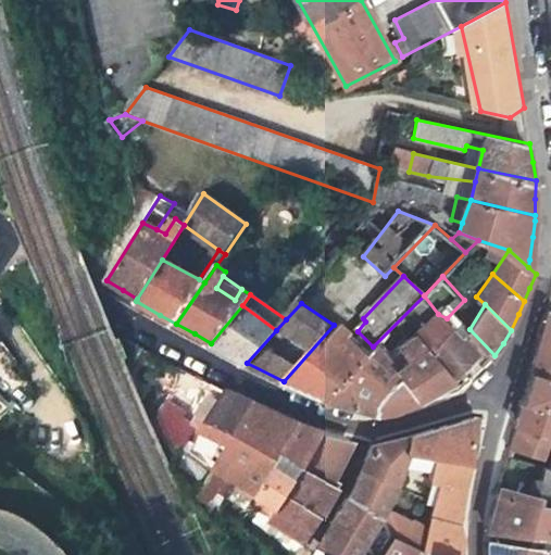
[(276,330),(242,305),(211,343),(227,352),(247,363),(276,330)]
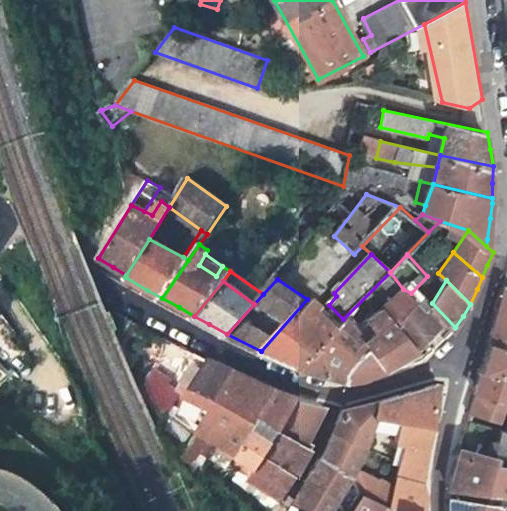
[(506,286),(501,309),(492,344),(506,348),(506,286)]
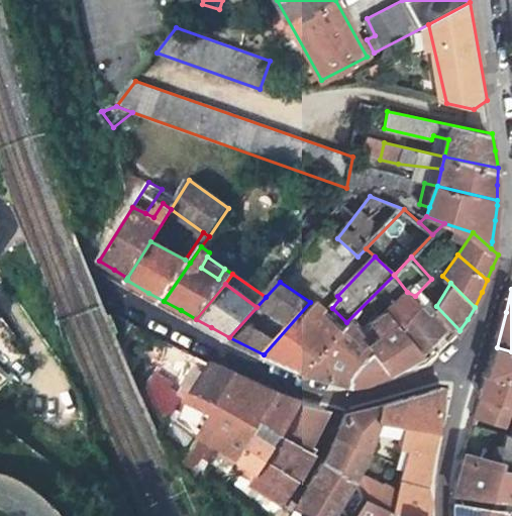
[(383,313),(422,351),(433,341),(447,329),(415,296),(407,292),(383,313)]
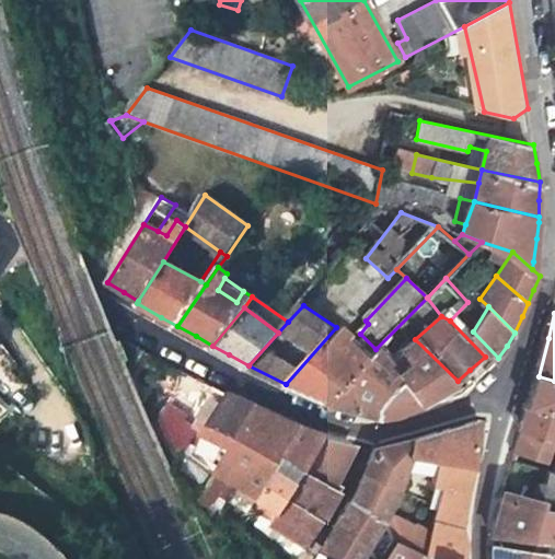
[(337,348),(351,334),(343,326),(336,327),(286,384),(303,393),(325,404),(359,368),(337,348)]
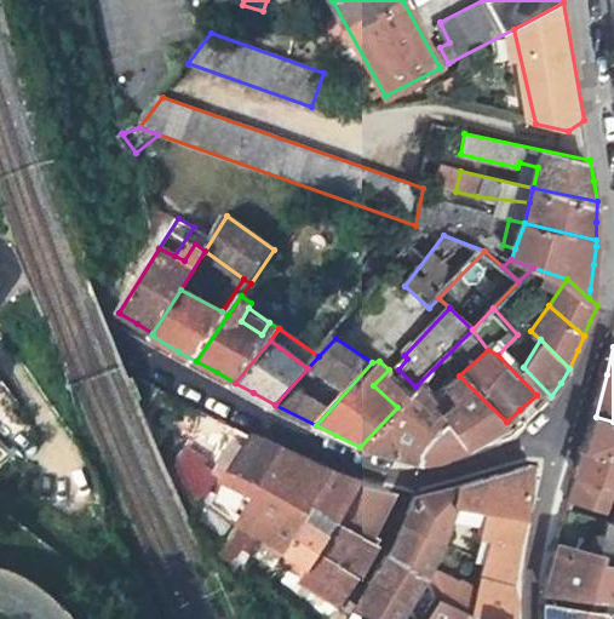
[(397,407),(413,390),(389,370),(373,385),(397,407)]
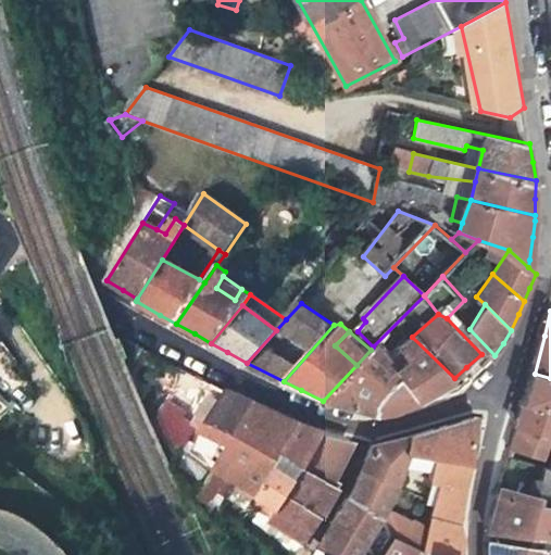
[(438,388),(454,378),(412,337),(400,347),(408,356),(396,367),(405,377),(421,400),(438,388)]
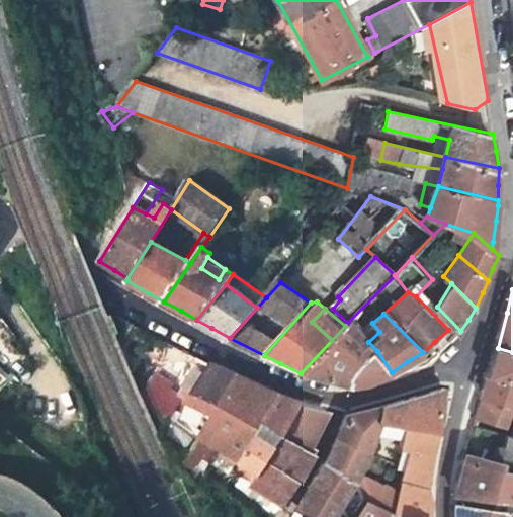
[(368,342),(347,323),(345,326),(332,340),(301,373),(323,379),(351,388),(352,374),(366,360),(377,351),(368,342)]
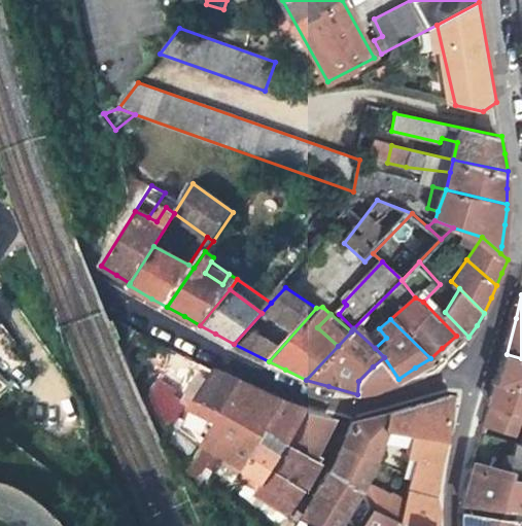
[(521,358),(507,354),(502,367),(497,382),(521,388),(521,358)]
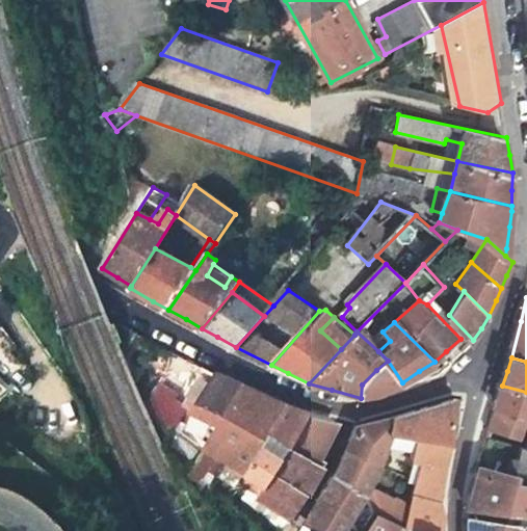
[(402,382),(388,361),(376,370),(362,385),(361,398),(381,391),(402,382)]
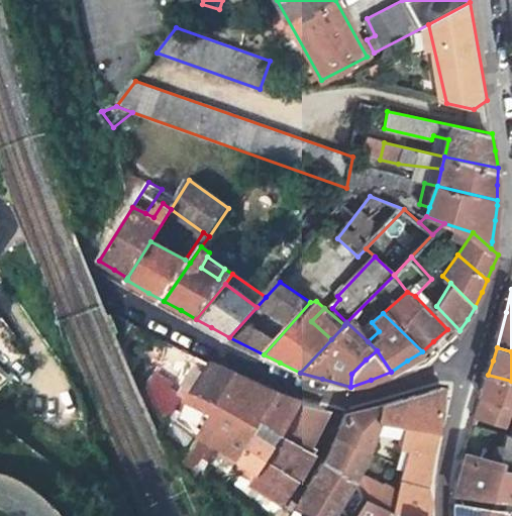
[(219,404),(237,375),(225,369),(212,363),(193,391),(219,404)]
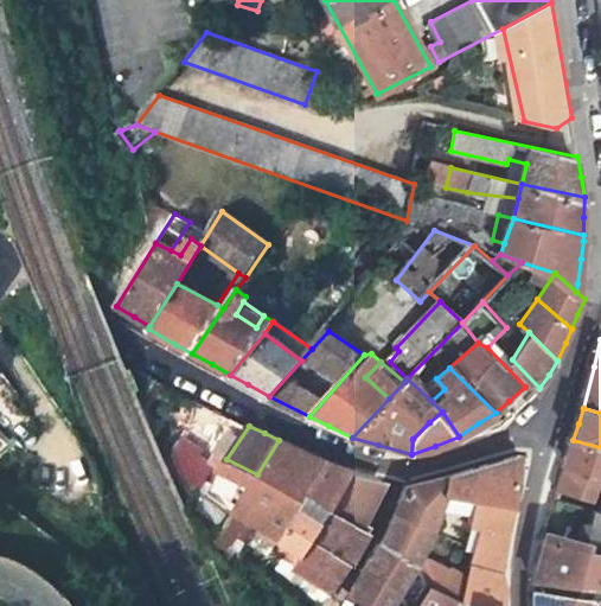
[(168,465),(198,488),(212,470),(199,459),(204,450),(185,435),(168,465)]
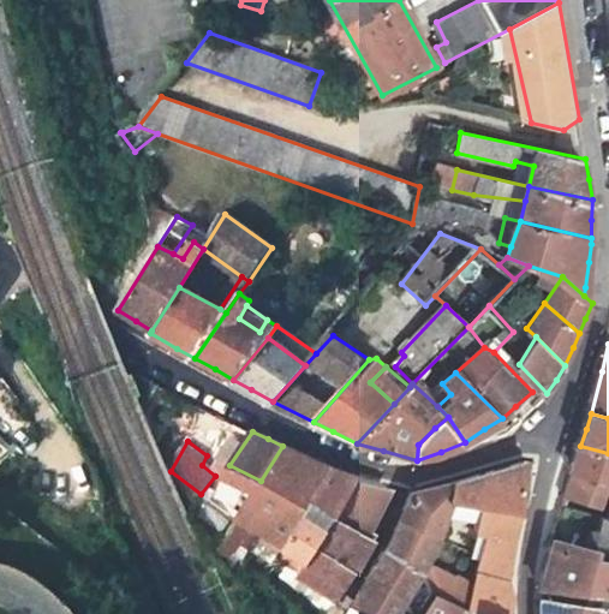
[(314,460),(282,446),(261,481),(238,519),(254,529),(284,548),(334,470),(314,460)]
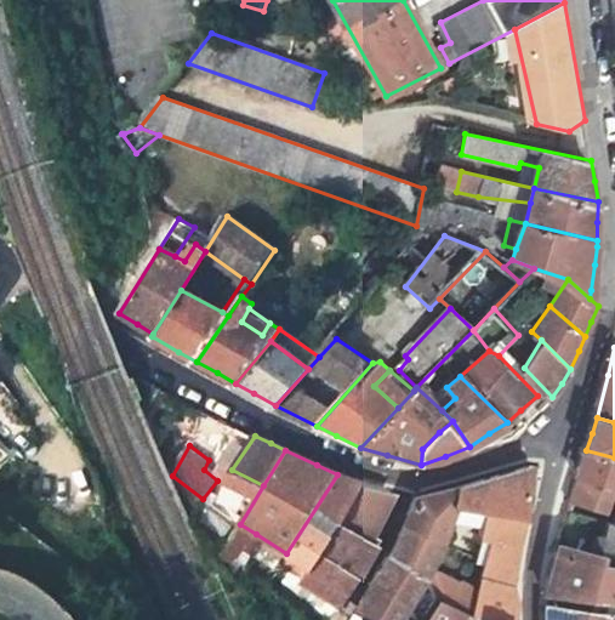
[(614,458),(586,450),(584,464),(580,477),(614,487),(614,458)]
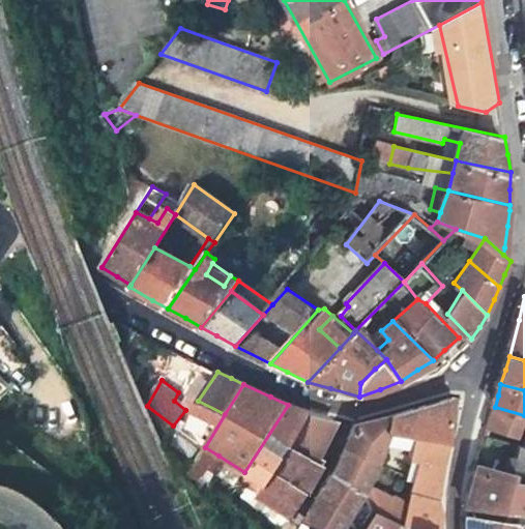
[(391,415),(382,448),(395,452),(425,460),(406,526),(414,528),(415,528),(441,528),(445,513),(442,502),(451,427),(456,398),(416,408),(391,415)]
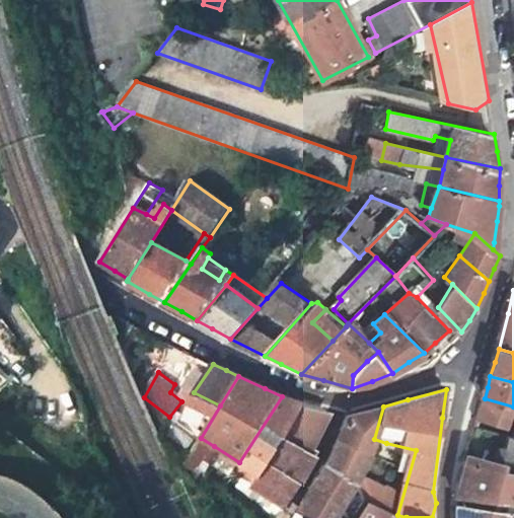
[(282,396),(239,462),(252,470),(261,475),(282,441),(306,453),(307,451),(325,409),(312,408),(309,407),(299,404),(289,399),(282,396)]
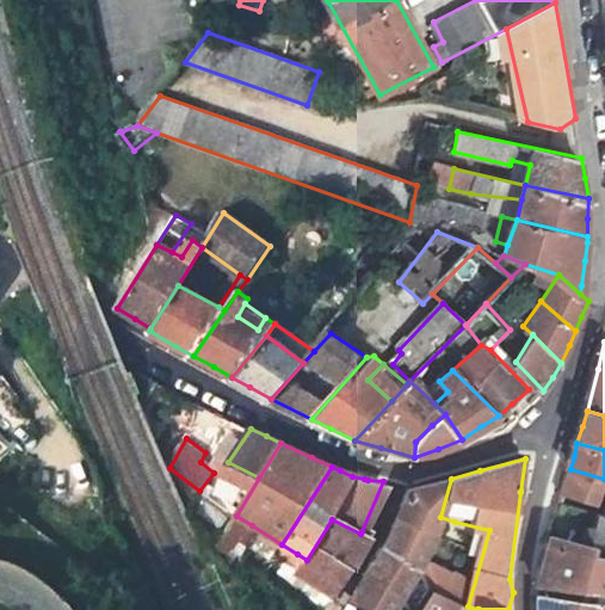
[(604,479),(570,469),(568,480),(565,492),(599,505),(603,492),(604,492),(604,479)]
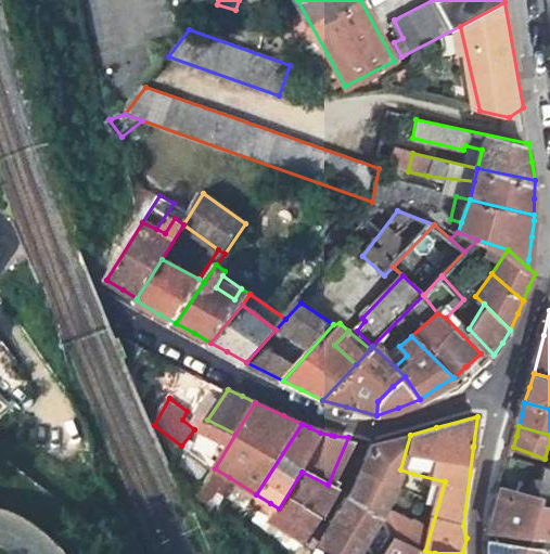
[(373,445),(350,498),(381,516),(396,488),(400,469),(410,435),(392,440),(373,445)]
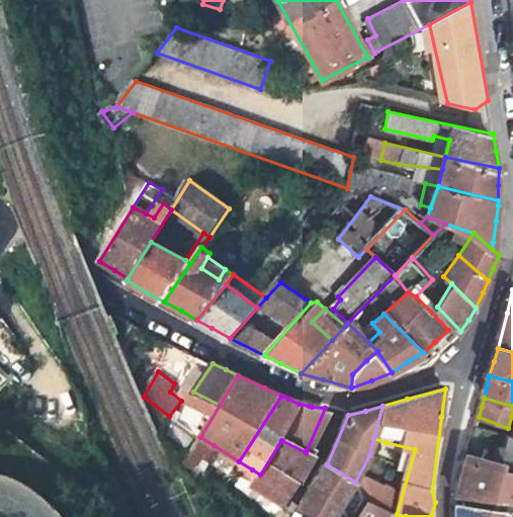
[(459,496),(512,502),(512,437),(509,436),(508,435),(500,467),(466,458),(459,487),(459,496)]
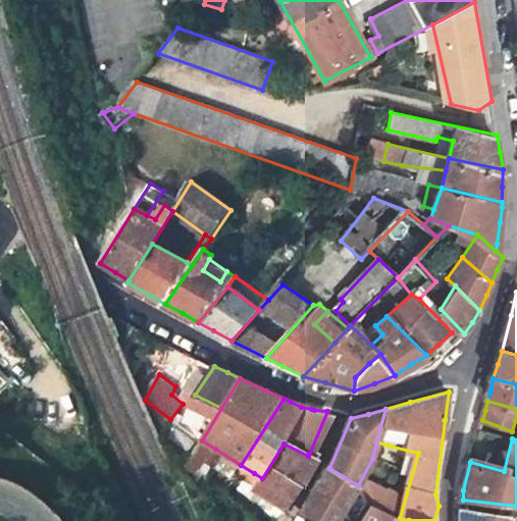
[(203,470),(215,449),(202,440),(185,470),(195,475),(199,467),(203,470)]
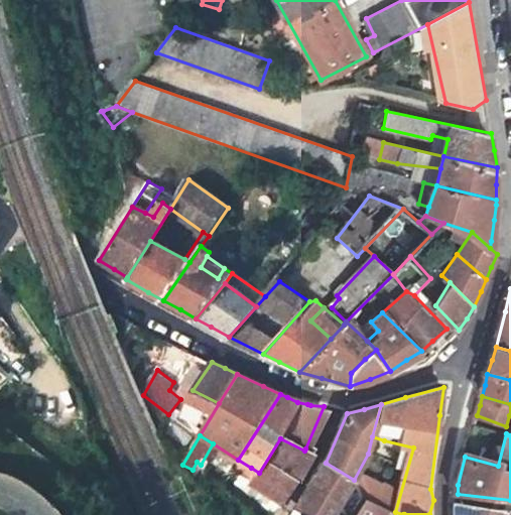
[(384,440),(372,436),(368,454),(378,458),(384,440)]
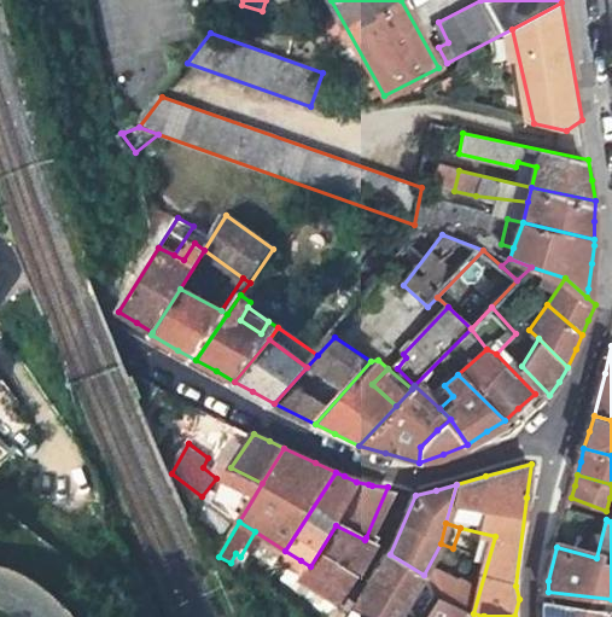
[(363,543),(365,540),(336,525),(310,566),(304,576),(332,595),(348,571),(357,577),(366,565),(377,551),(363,543)]
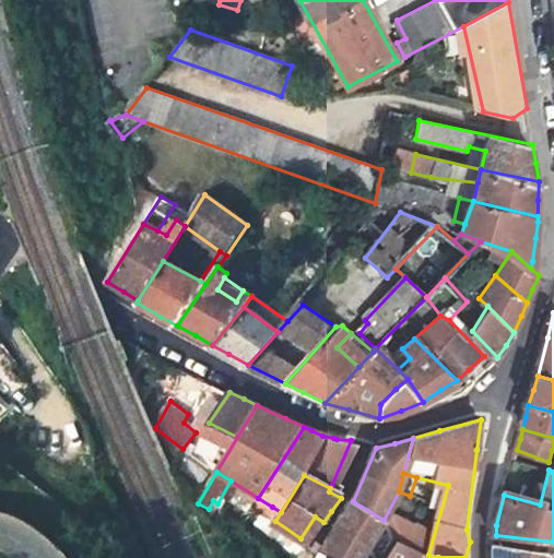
[(329,491),(341,498),(343,491),(331,486),(330,488),(329,491)]
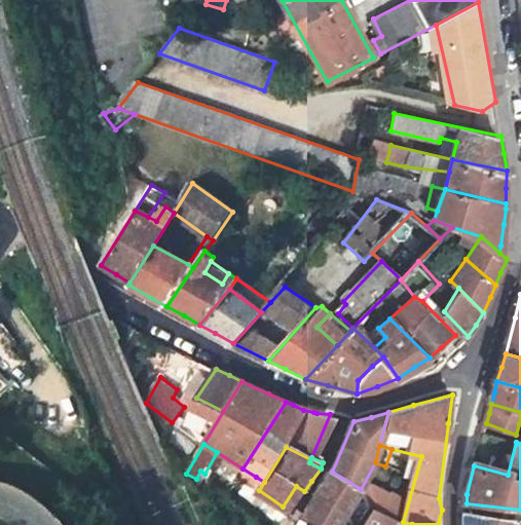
[(319,496),(347,515),(361,489),(332,472),(331,475),(319,496)]
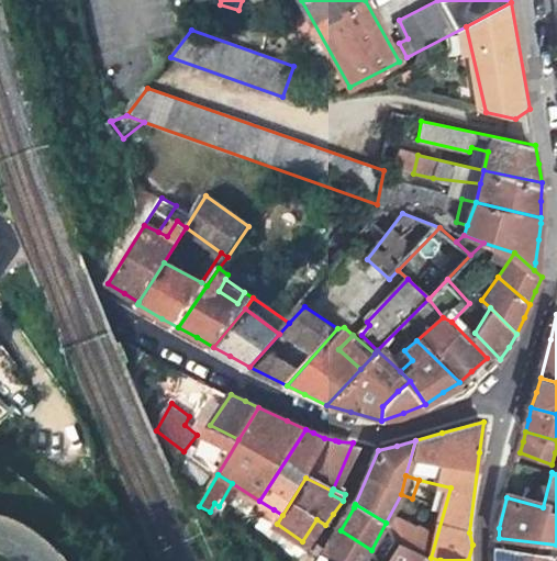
[(275,527),(277,524),(282,515),(274,509),(266,522),(275,527)]
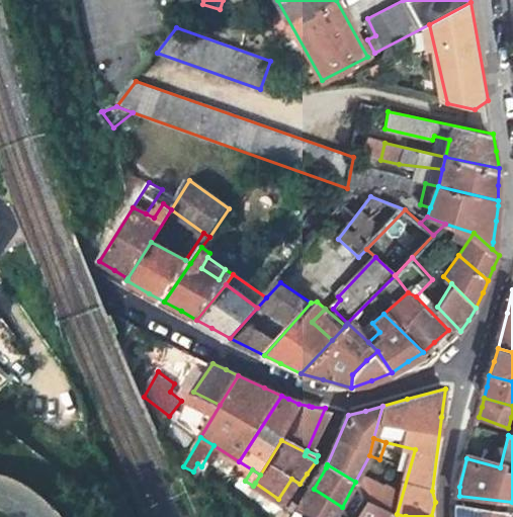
[(291,479),(278,499),(285,502),(290,495),(300,484),(291,479)]
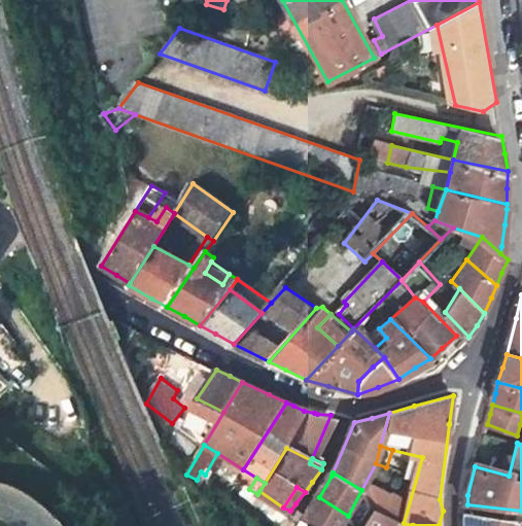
[(341,525),(345,521),(348,516),(319,497),(309,515),(324,525),(341,525)]
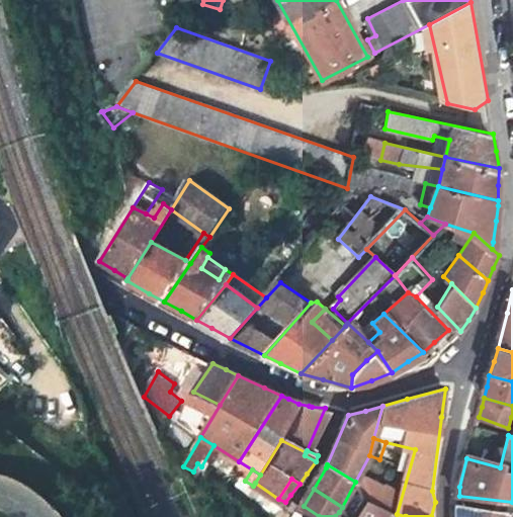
[(290,495),(285,502),(282,506),(291,512),(298,501),(294,498),(290,495)]
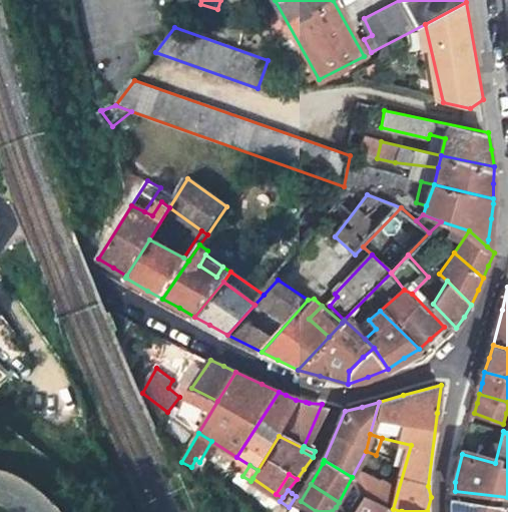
[(401,511),(393,509),(363,497),(363,496),(354,511),(401,511)]
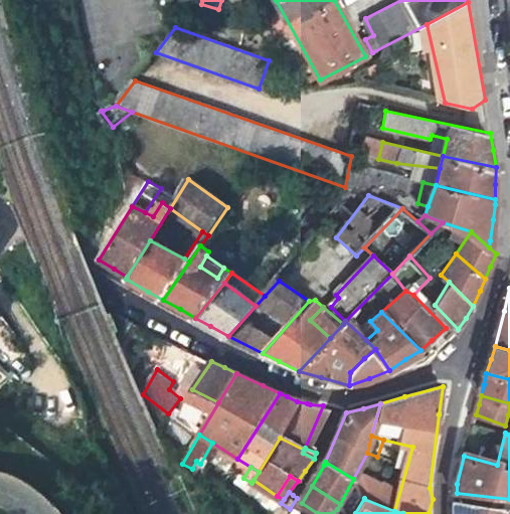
[(456,513),(509,513),(509,509),(456,503),(456,513)]
